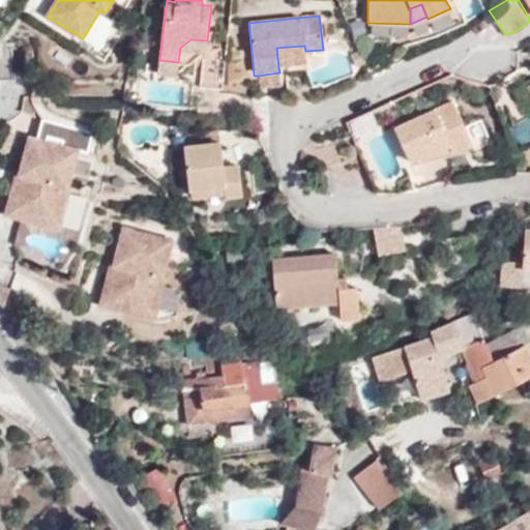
[(190,39),(180,48),(206,51),(206,49),(207,40),(190,39)]
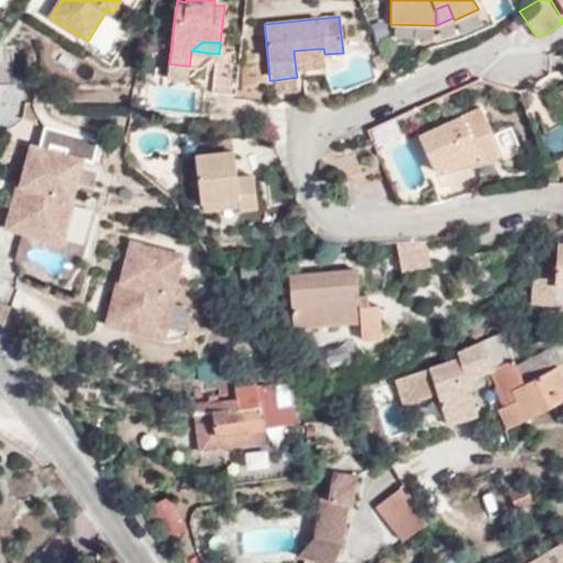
[(326,68),(324,54),(323,48),(294,51),(296,72),(326,68)]
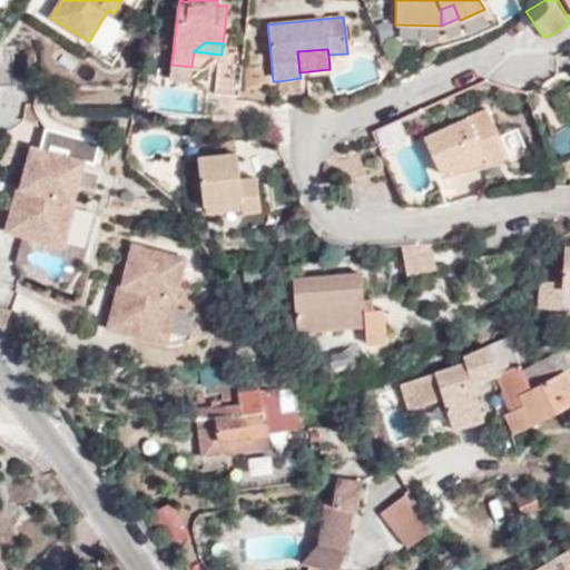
[(222,55),(217,92),(235,95),(237,65),(238,53),(222,52),(222,55)]
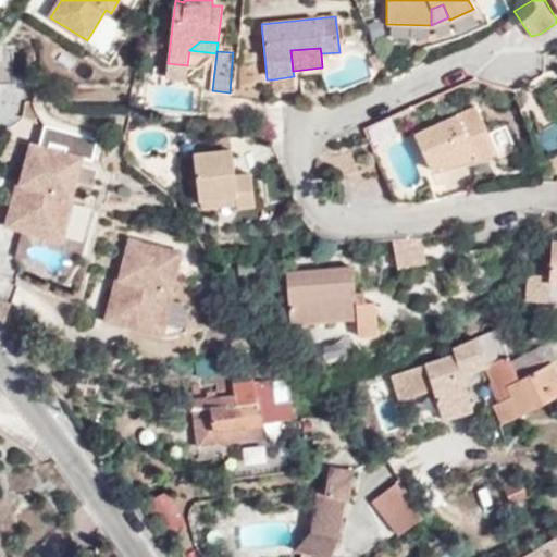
[(14,53),(1,52),(0,62),(0,85),(14,86),(14,53)]
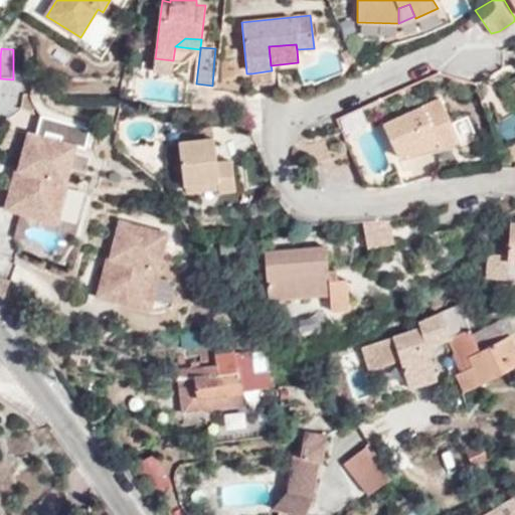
[(214,58),(212,86),(216,87),(220,49),(215,48),(214,58)]
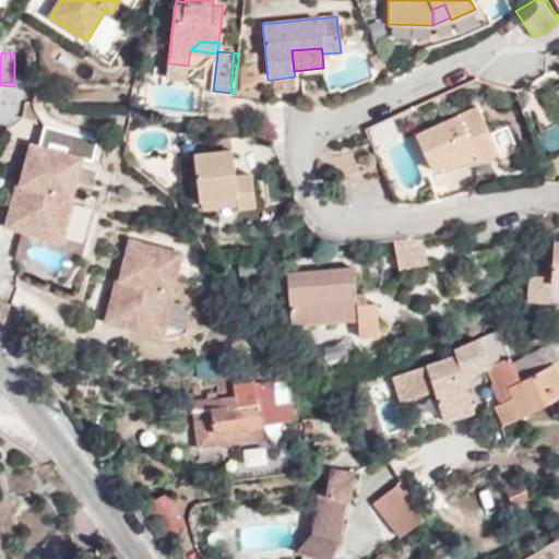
[(168,63),(167,75),(187,78),(188,66),(168,63)]
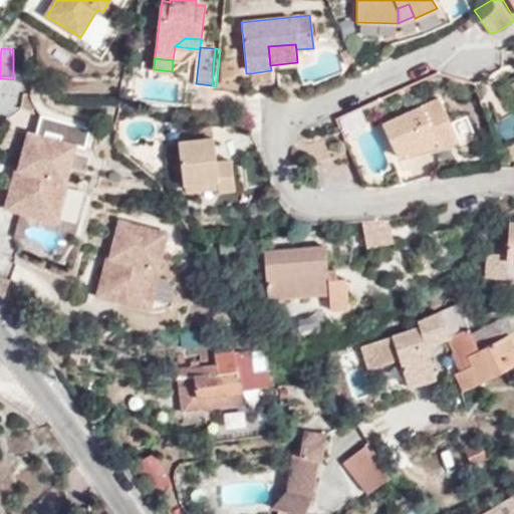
[(271,70),(251,73),(252,87),(272,85),(271,70)]
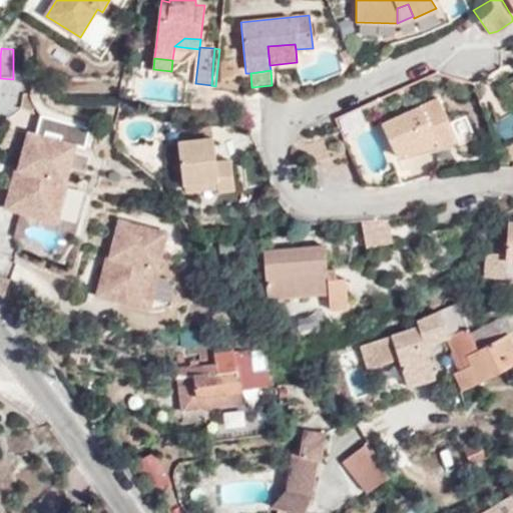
[(456,139),(439,99),(383,124),(397,156),(408,151),(409,154),(436,142),(439,147),(456,139)]
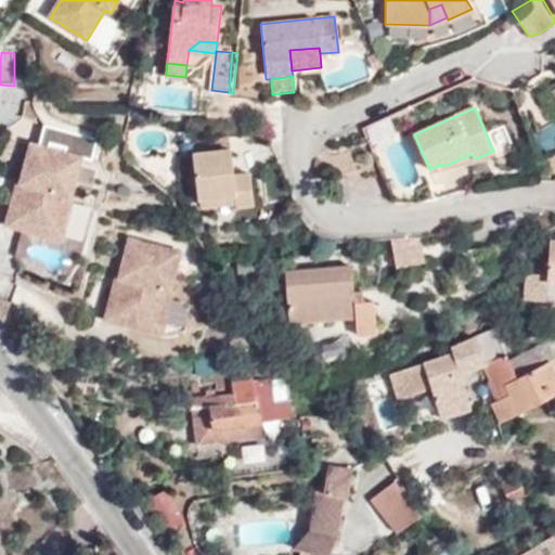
[(230,137),(224,136),(208,139),(210,152),(231,151),(230,137)]
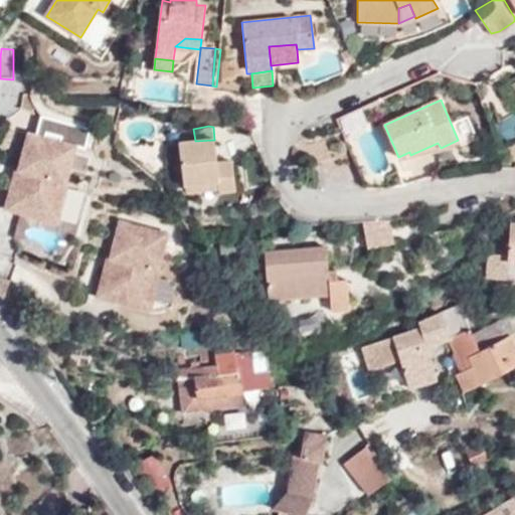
[(29,134),(19,171),(22,172),(19,182),(14,181),(6,209),(21,214),(23,207),(59,216),(68,184),(66,183),(76,147),(29,134)]
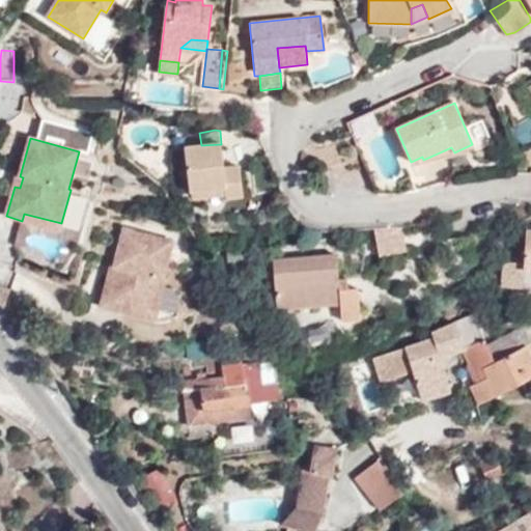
[(221,144),(201,145),(185,147),(190,191),(194,190),(224,187),(226,194),(227,199),(243,197),(240,167),(224,169),(221,144)]
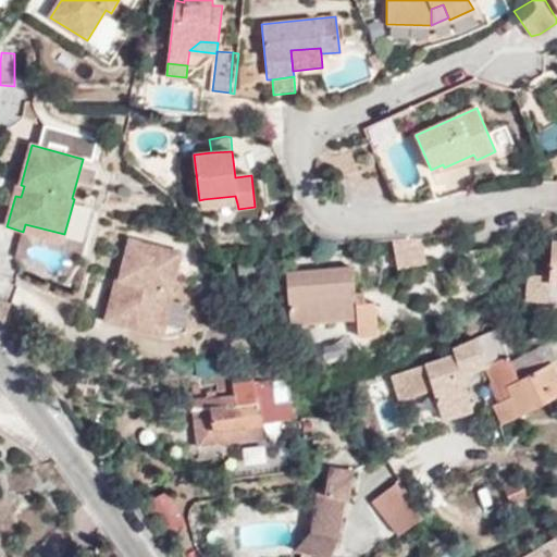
[(24,186),(21,185),(19,184),(15,196),(21,197),(24,186)]
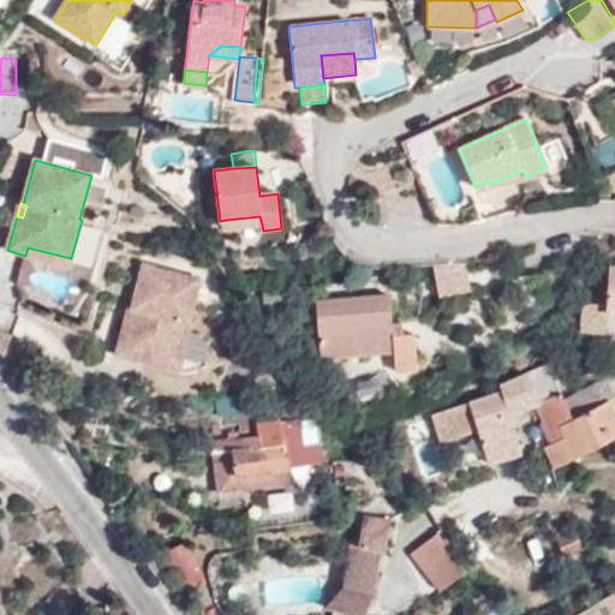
[(226,230),(262,225),(260,216),(225,220),(226,230)]
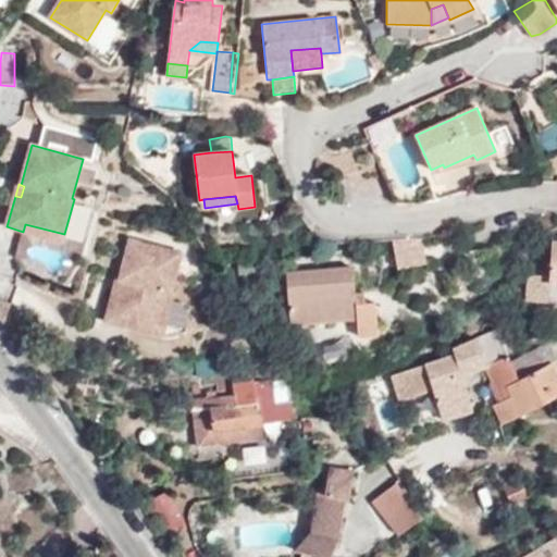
[(63,243),(64,234),(25,224),(23,232),(63,243)]
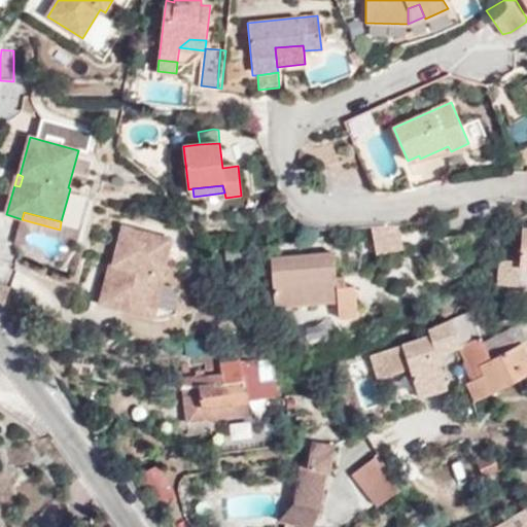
[(124,226),(114,264),(117,265),(114,276),(108,275),(100,305),(116,309),(118,302),(155,312),(165,278),(162,278),(171,240),(124,226)]
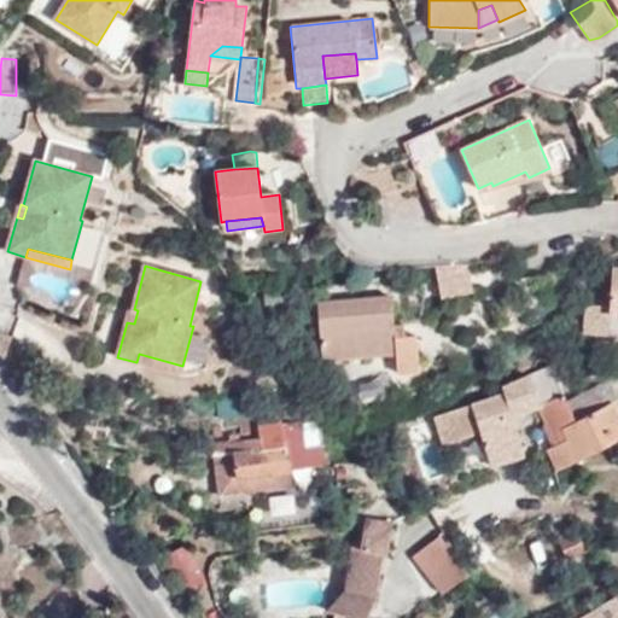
[(438,273),(439,295),(468,292),(466,270),(438,273)]
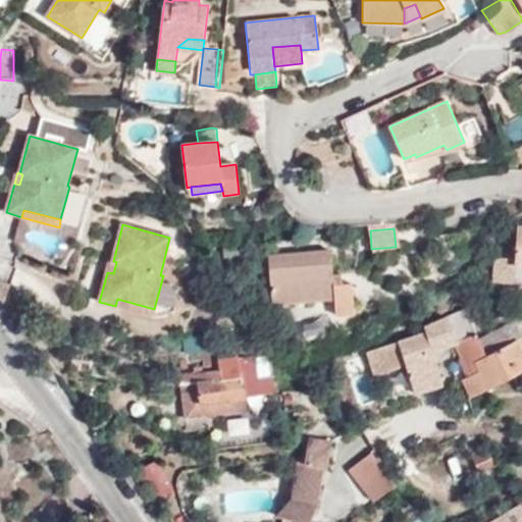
[(351,283),(341,283),(332,284),(331,275),(329,250),(268,256),(272,304),(333,299),(335,315),(353,313),(351,283)]
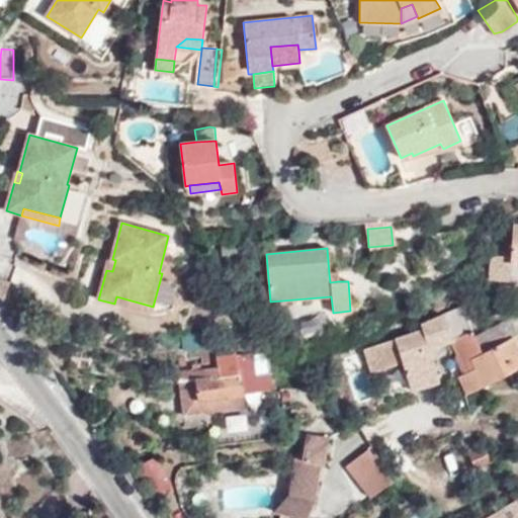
[(511,263),(511,257),(491,255),(489,279),(509,281),(511,263)]
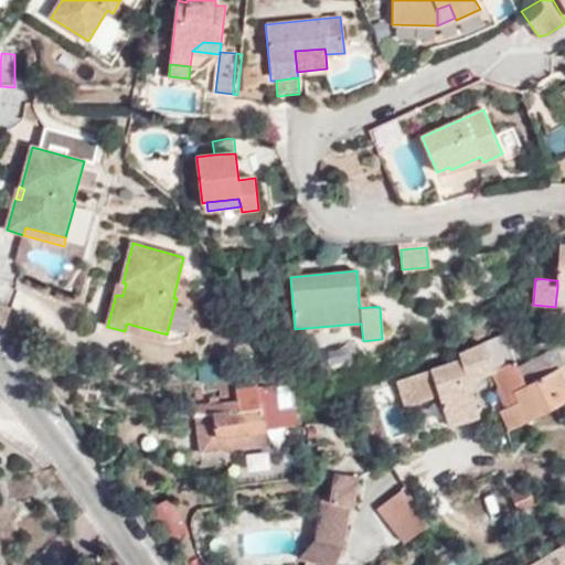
[(126,284),(123,283),(119,283),(116,295),(123,296),(126,284)]
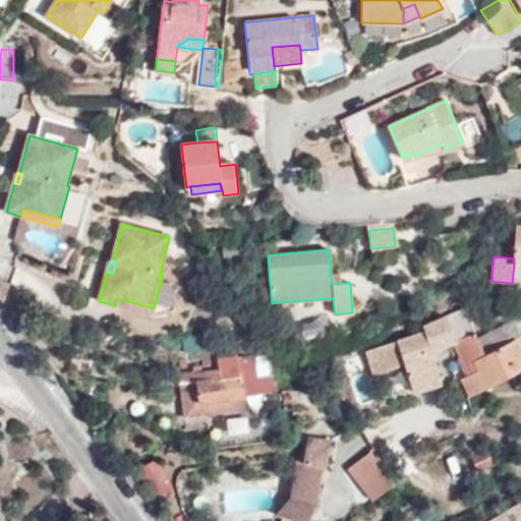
[(332,284),(340,283),(339,275),(331,275),(332,284)]
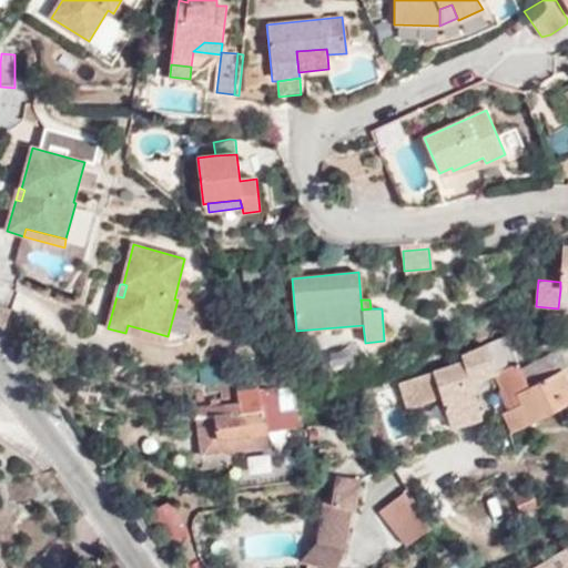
[(0,306),(0,324),(4,331),(12,311),(0,306)]
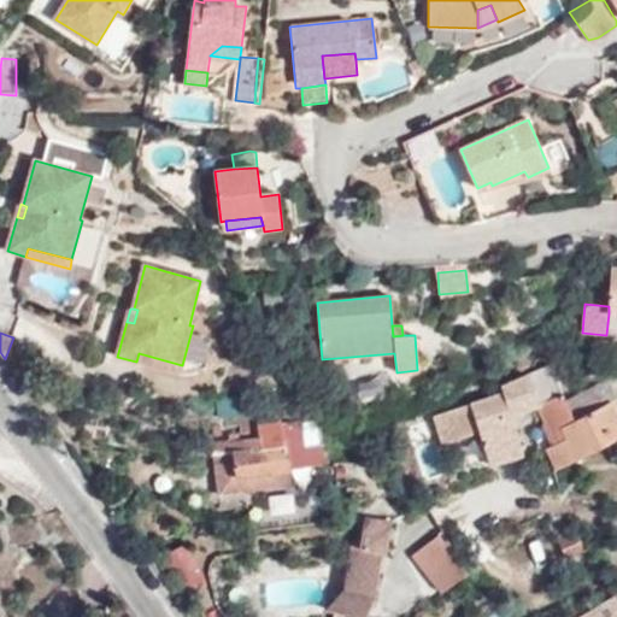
[(180,372),(182,365),(139,353),(136,362),(180,372)]
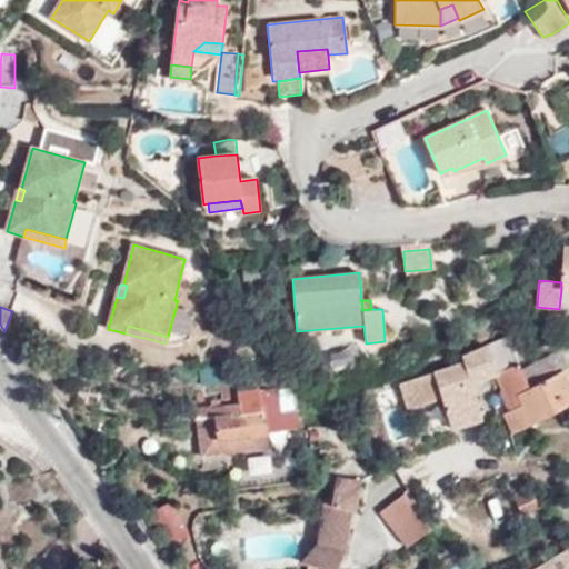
[(528,387),(521,370),(505,337),(461,357),(465,362),(398,383),(406,408),(441,397),(451,429),(481,419),(470,382),(495,372),(511,408),(512,411),(522,406),(518,397),(530,390),(528,387)]
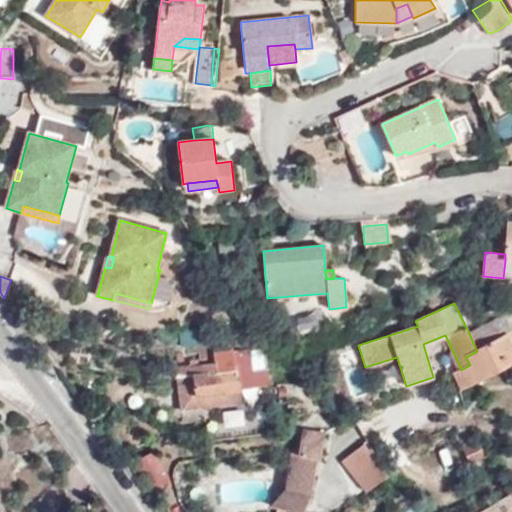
[(200,325),(179,329),(181,341),(202,338),(200,325)]
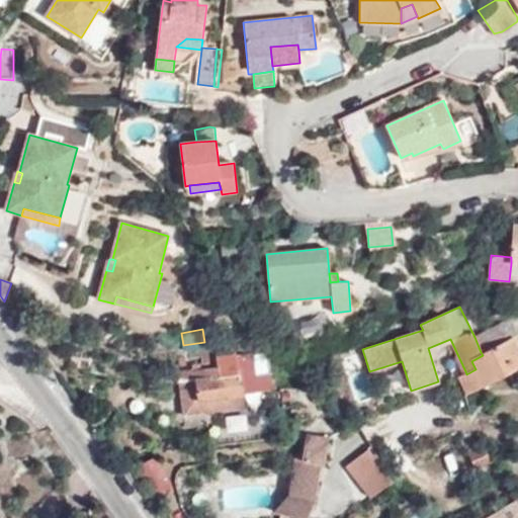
[(517,342),(515,337),(481,352),(483,355),(471,361),(476,369),(466,374),(465,371),(459,376),(467,393),(517,368),(517,342)]
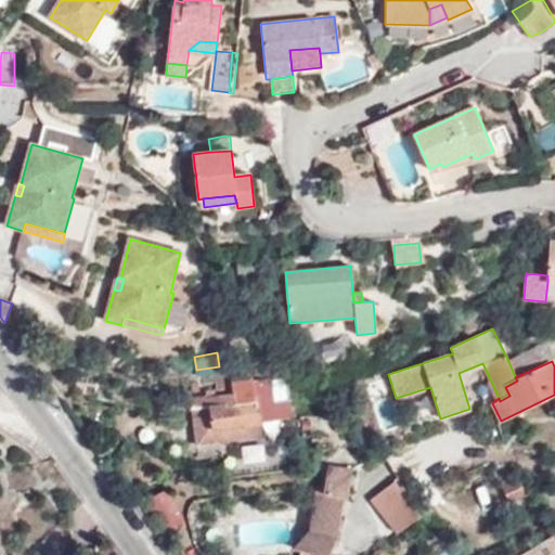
[(196,430),(261,423),(292,420),(289,402),(287,402),(274,403),(271,382),(271,379),(255,381),(254,378),(231,381),(231,378),(219,379),(219,388),(232,387),(232,394),(193,397),(196,430)]
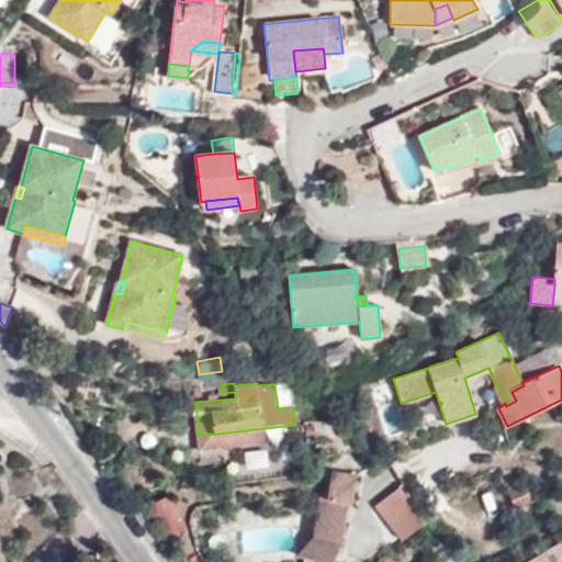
[(278,408),(291,407),(288,384),(274,386),(278,408)]
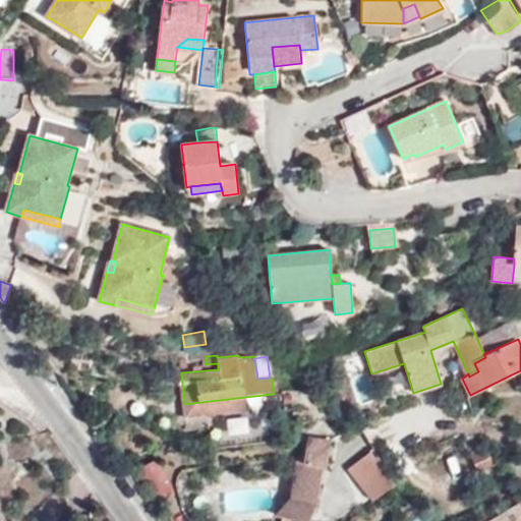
[(246,410),(245,397),(184,404),(186,417),(246,410)]
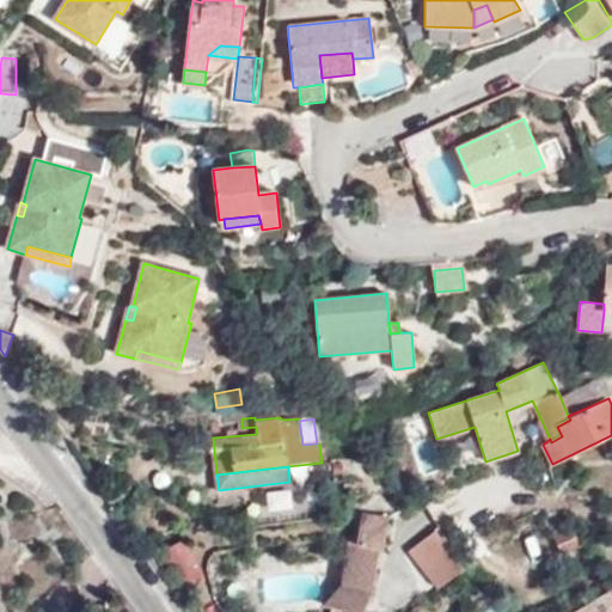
[(325,606),(331,606),(330,611),(344,611),(346,610),(361,611),(371,591),(378,548),(383,548),(387,516),(361,512),(356,542),(348,539),(342,585),(323,604),(325,606)]
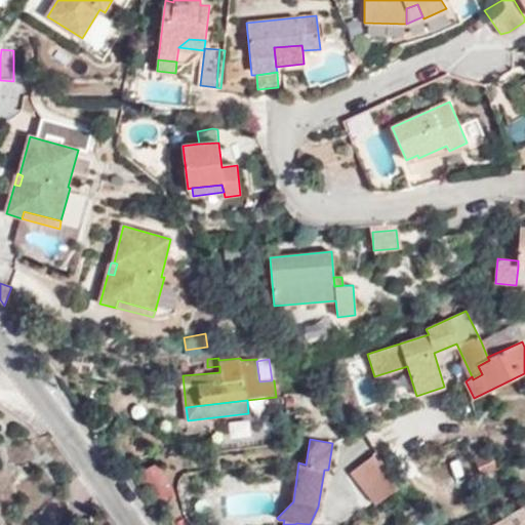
[(352,473),(378,505),(400,486),(398,484),(373,454),(352,473)]
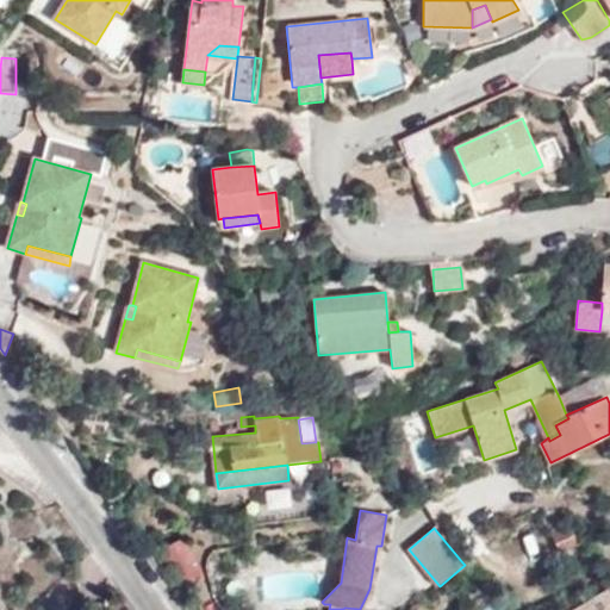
[(579,548),(571,529),(554,536),(562,555),(579,548)]
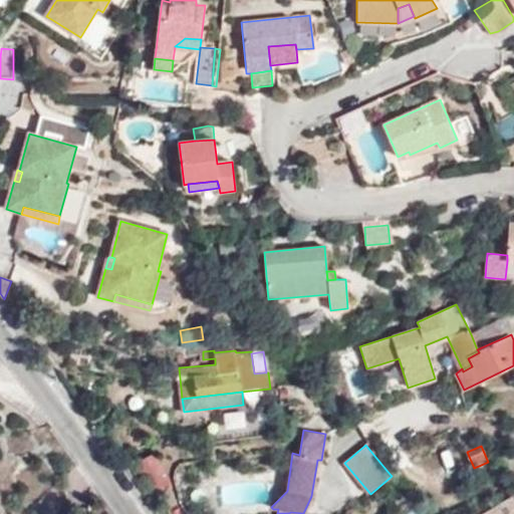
[(172,486),(158,459),(141,467),(154,494),(172,486)]
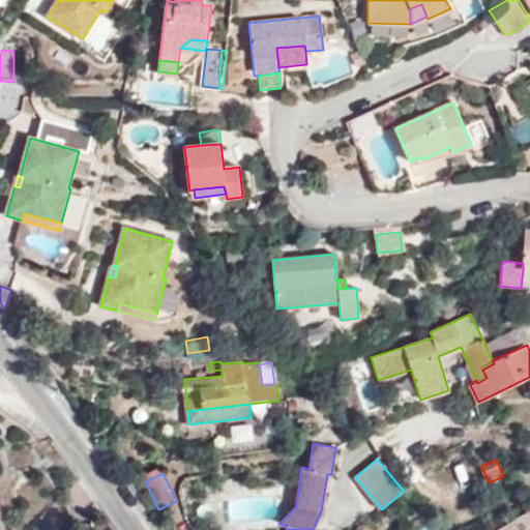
[(529,529),(529,513),(529,512),(501,529),(529,529)]
